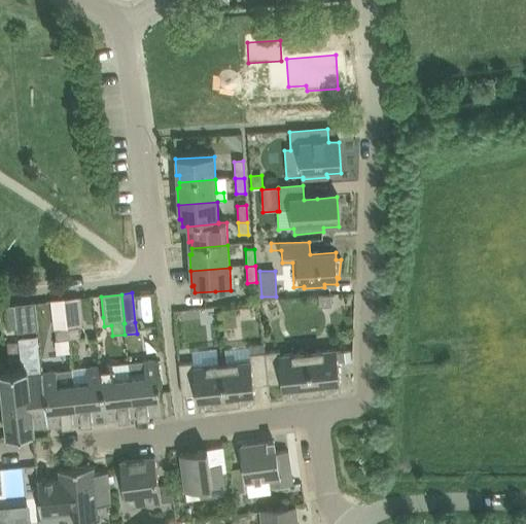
[(330,297),(318,298),(319,309),(331,308),(330,297)]
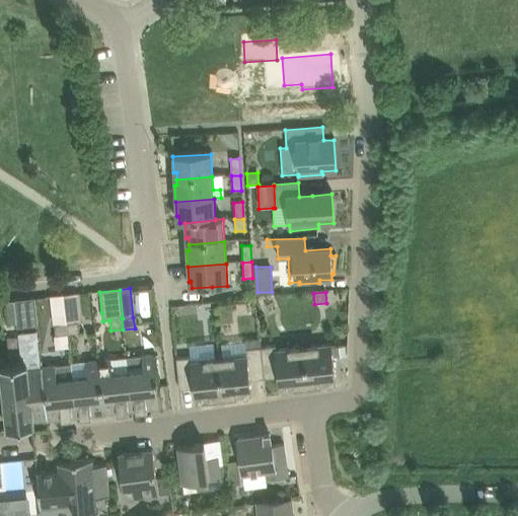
[(62,297),(67,336),(79,334),(77,323),(80,322),(76,295),(62,297)]
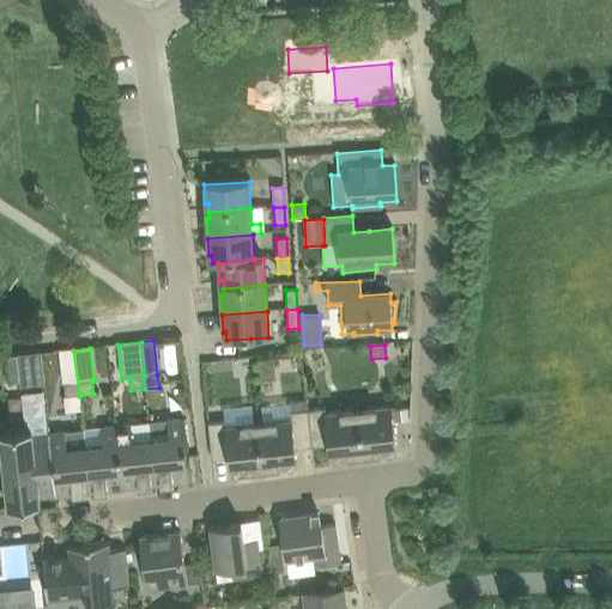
[(66,397),(79,396),(73,351),(60,352),(66,397)]
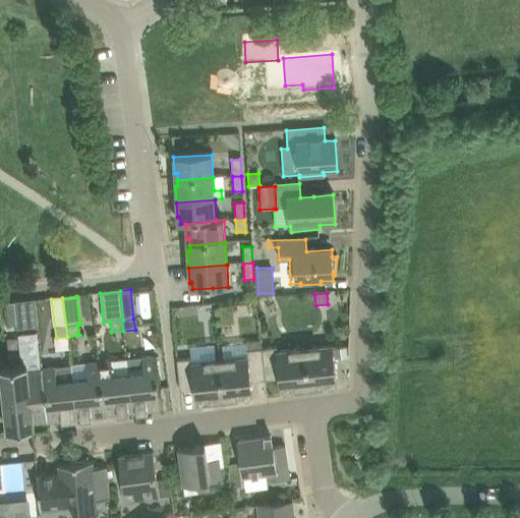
[(37,321),(35,300),(14,302),(16,327),(17,330),(37,328),(37,321)]
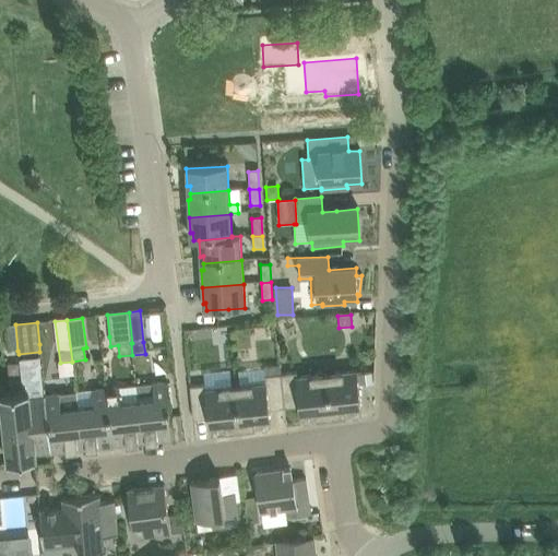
[(335,375),(327,376),(331,417),(361,414),(357,373),(335,375)]
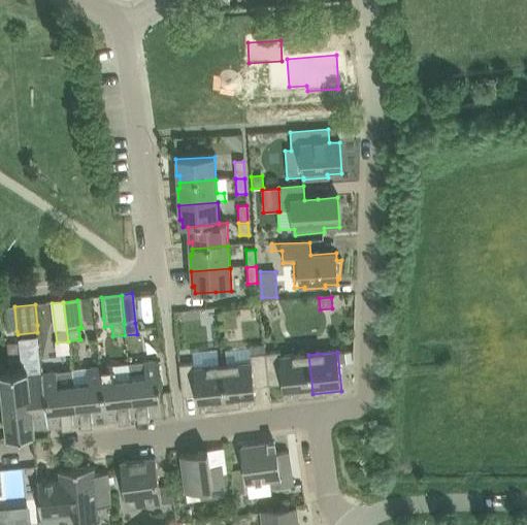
[(308,355),(281,359),(280,353),(265,355),(268,386),(282,385),(284,397),(313,394),(308,355)]
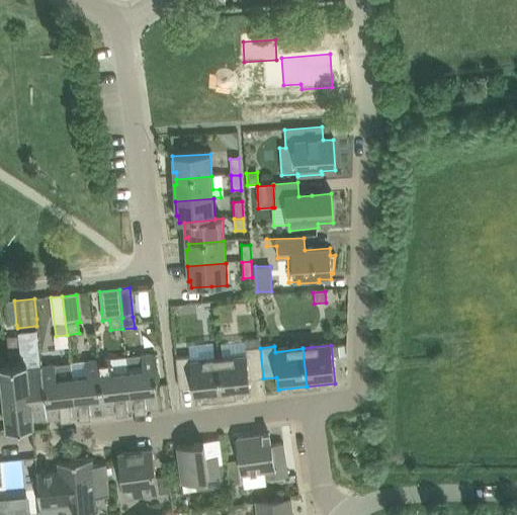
[(344,347),(331,349),(332,358),(345,357),(344,347)]
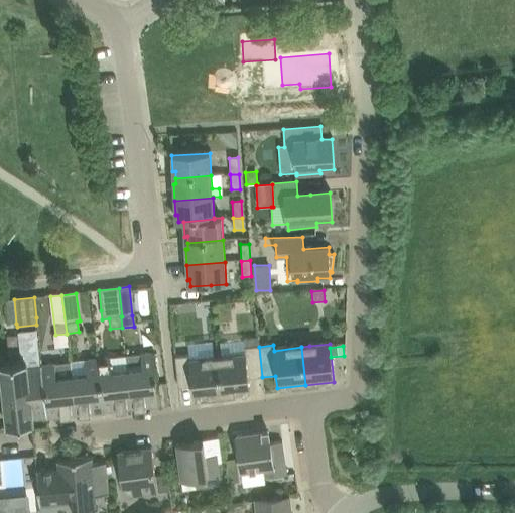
[(218,358),(222,396),(250,393),(248,379),(262,377),(259,347),(244,349),(245,355),(218,358)]
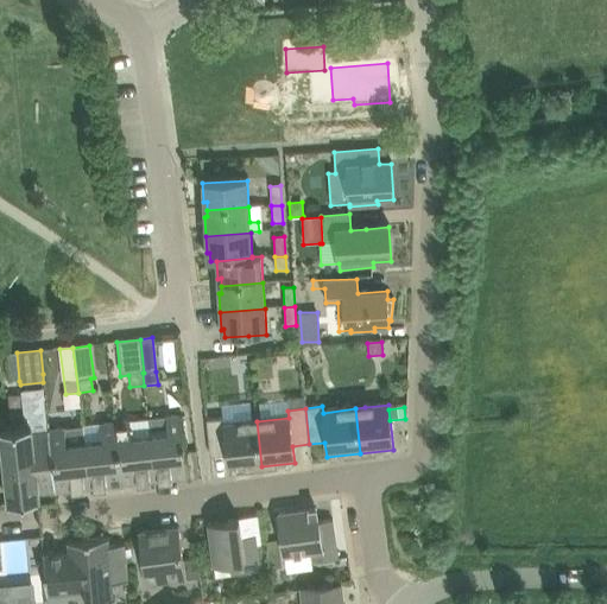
[(168,436),(150,438),(155,482),(158,482),(159,483),(172,482),(172,481),(188,478),(181,417),(165,418),(168,436)]
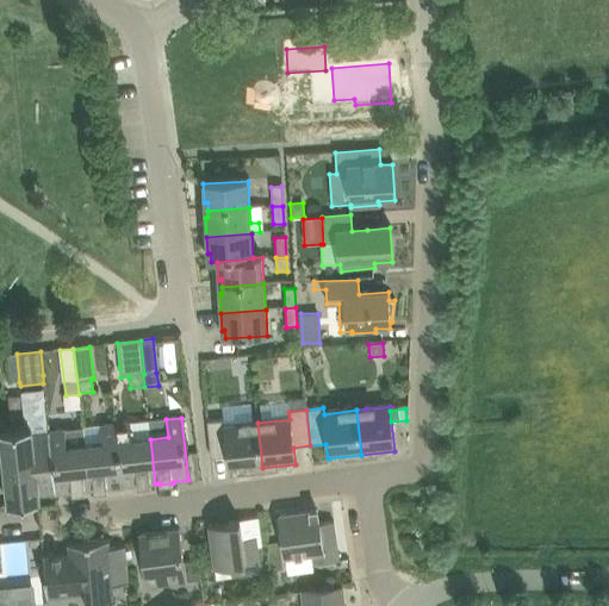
[(229,472),(262,468),(258,423),(224,426),(223,420),(206,423),(211,460),(227,457),(229,472)]
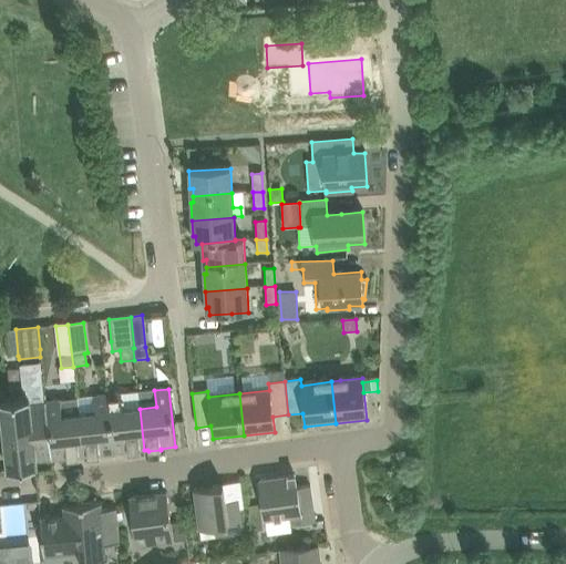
[(137,392),(121,395),(106,396),(113,453),(127,452),(127,453),(140,452),(140,451),(144,450),(140,409),(137,392)]
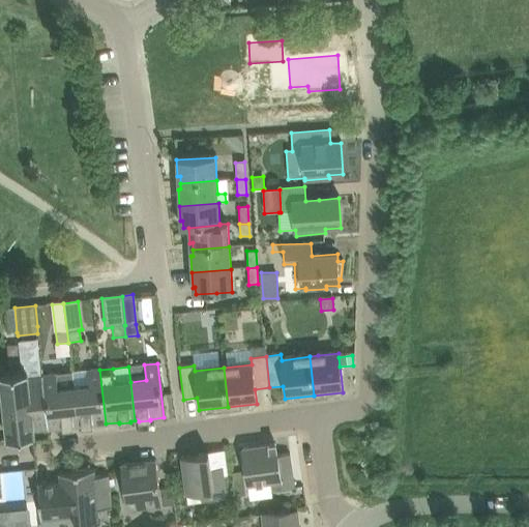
[(99,370),(71,373),(78,427),(82,427),(82,428),(93,427),(93,426),(106,423),(99,370)]
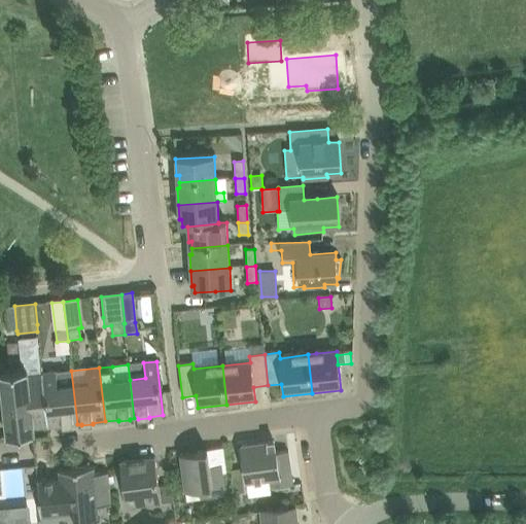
[(29,376),(29,374),(28,371),(0,374),(4,406),(45,400),(42,375),(29,376)]
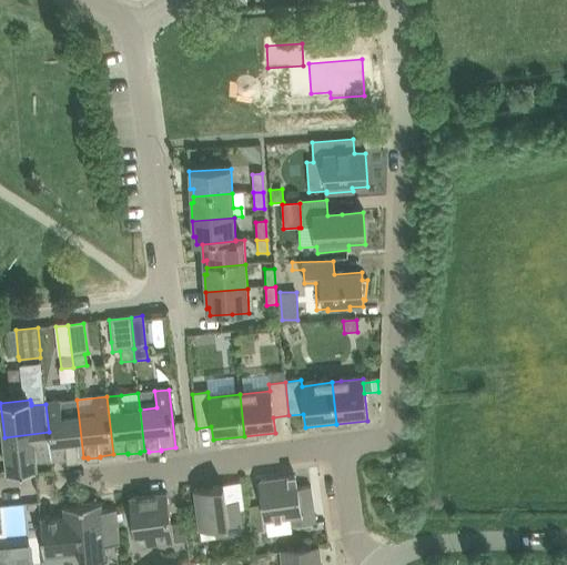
[(77,400),(60,402),(46,404),(49,432),(53,473),(52,462),(67,460),(67,461),(80,460),(79,458),(83,457),(77,400)]
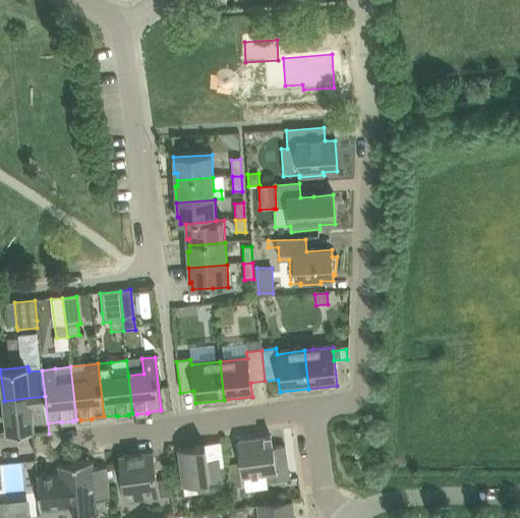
[(45,396),(4,401),(7,434),(34,430),(33,424),(47,423),(48,434),(49,434),(45,396)]
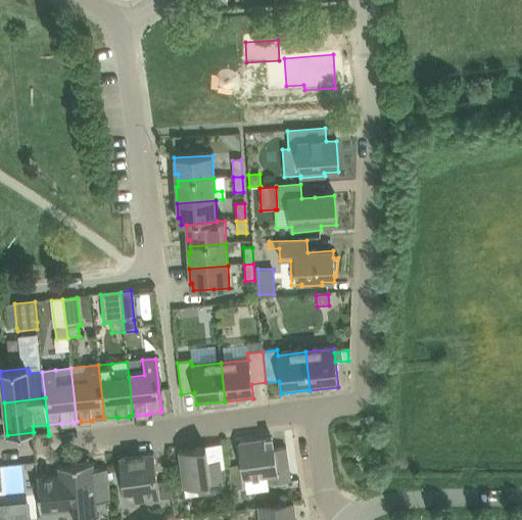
[(242,464),(245,480),(266,477),(267,485),(290,482),(285,448),(273,451),(272,438),(239,443),(242,464)]
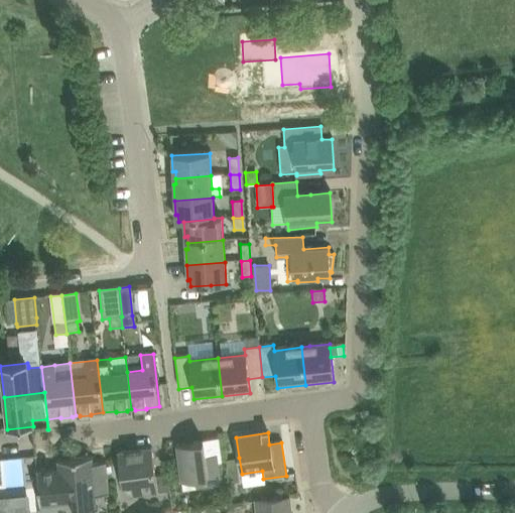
[(176,445),(178,466),(181,482),(195,480),(196,489),(221,486),(218,456),(205,458),(203,442),(176,445)]
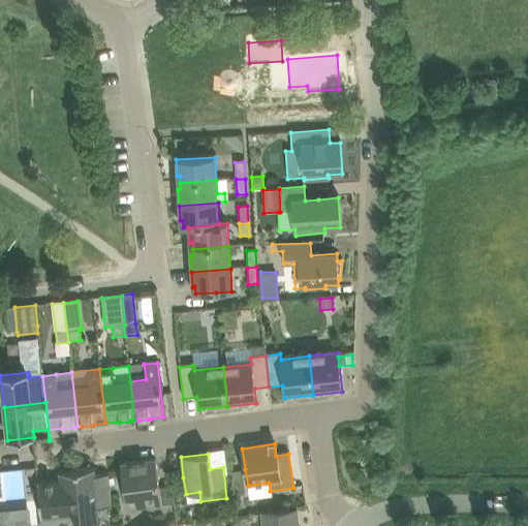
[(120,465),(123,486),(126,512),(162,506),(162,504),(174,503),(172,487),(159,488),(155,461),(120,465)]
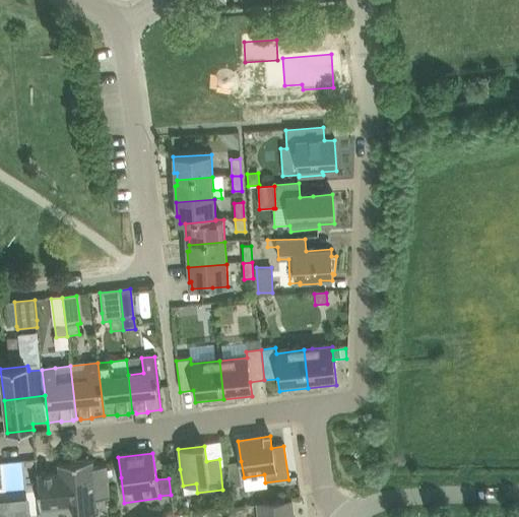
[(37,474),(40,510),(42,510),(42,509),(73,506),(74,515),(73,515),(73,516),(85,516),(98,515),(98,513),(96,513),(95,501),(110,500),(107,467),(92,468),(91,462),(92,462),(92,461),(57,464),(57,465),(58,465),(59,473),(38,475),(38,474),(37,474)]
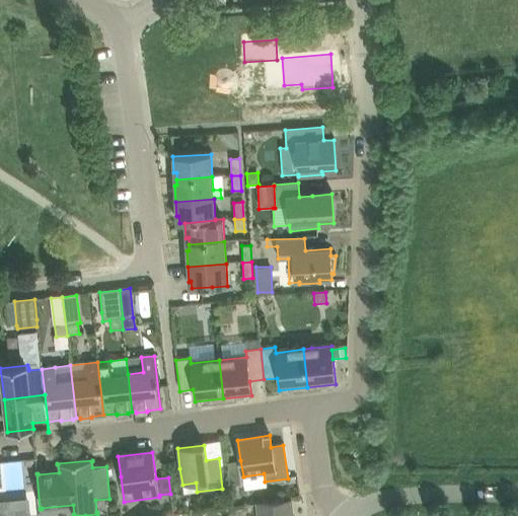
[(2,501),(3,510),(27,508),(26,499),(2,501)]
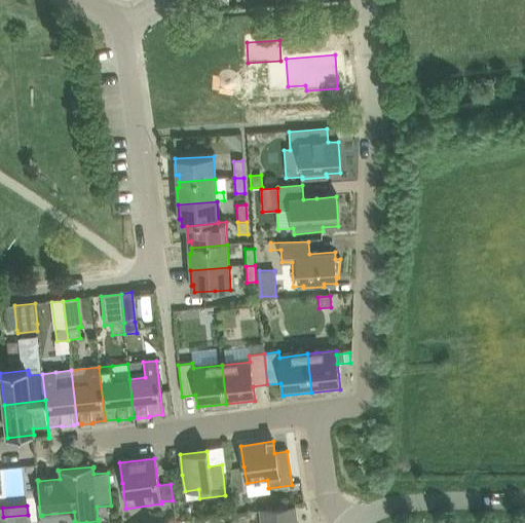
[(259,512),(260,522),(296,522),(295,509),(259,512)]
